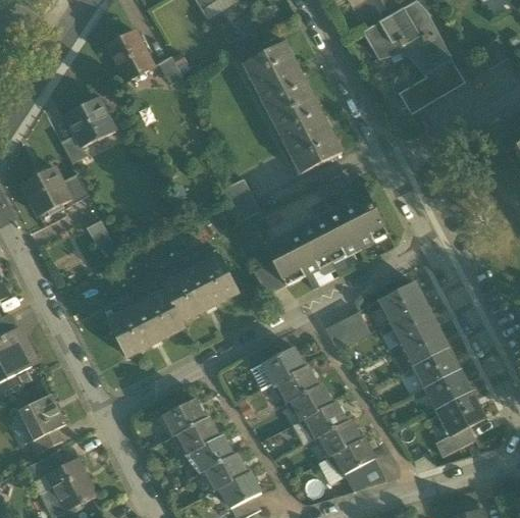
[(211,0),(199,7),(206,18),(236,0),(211,0)]
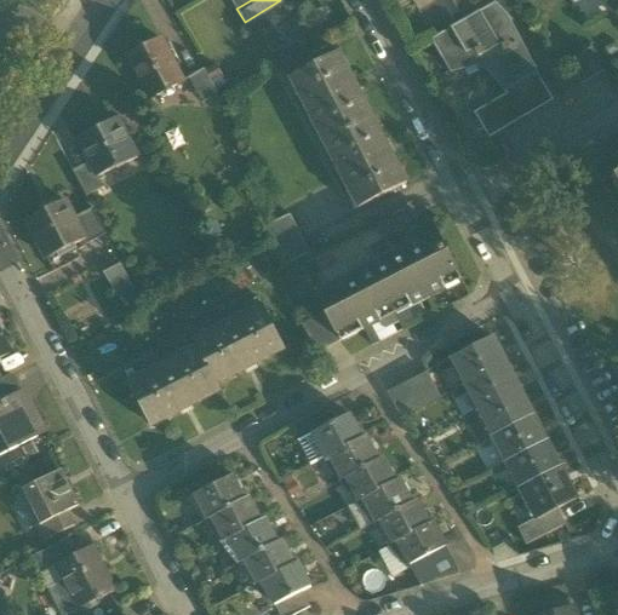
[(456,0),(465,16),(492,0),(415,0),(416,1),(418,0),(456,0)]
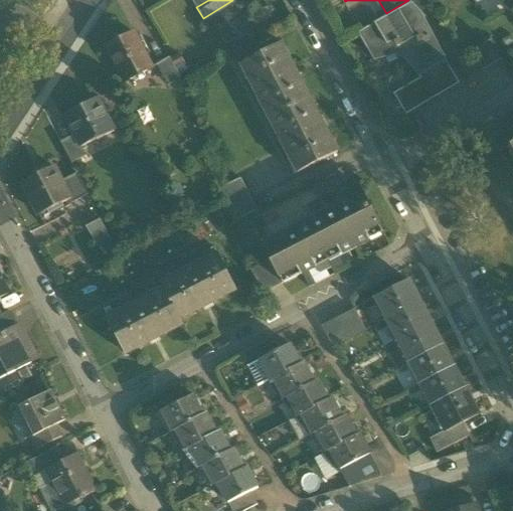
[(428,32),(408,0),(386,13),(358,30),(374,55),(400,40),(418,72),(422,70),(445,57),(429,31),(428,32)]
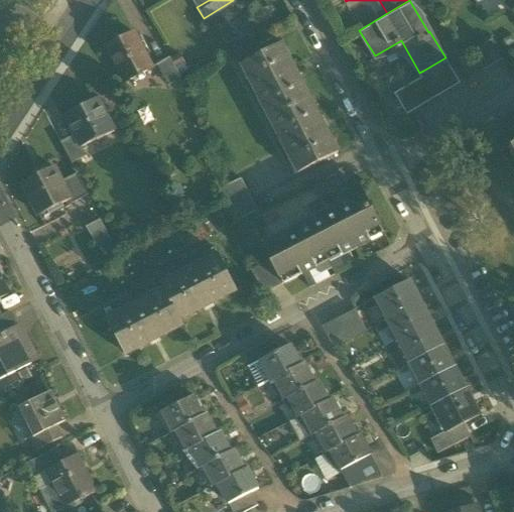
[(504,0),(509,8),(513,4),(513,0),(504,0)]
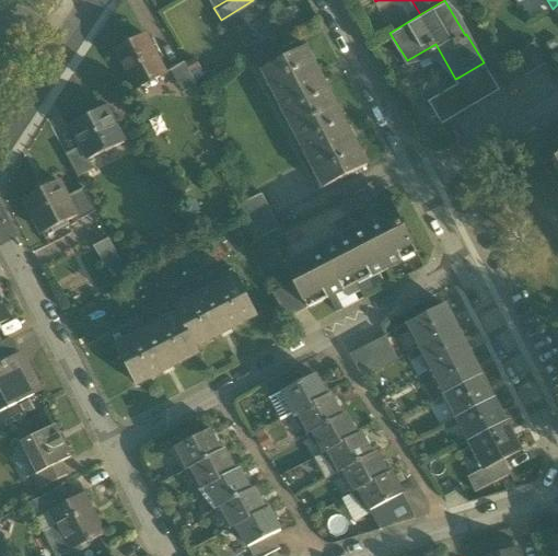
[(115,48),(136,85),(164,71),(143,33),(115,48)]
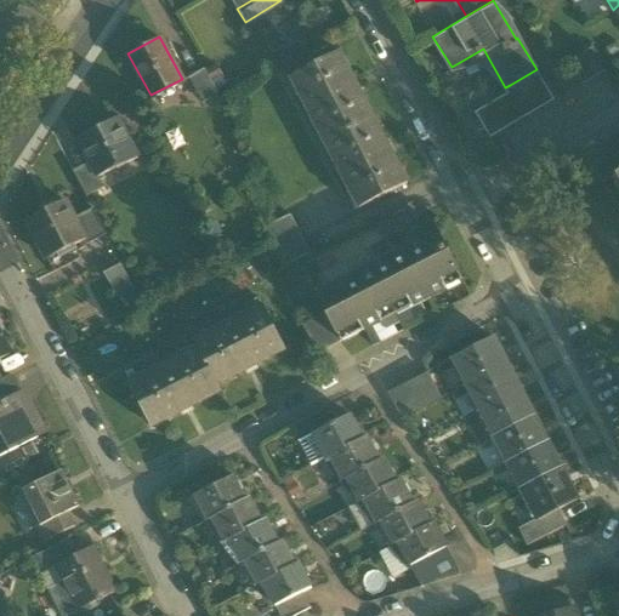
[(568,58),(581,81),(606,67),(592,44),(568,58)]
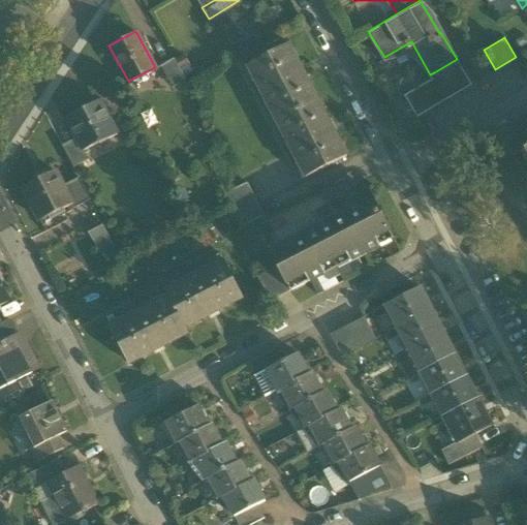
[(245,62),(303,175),(344,153),(286,41),(245,62)]
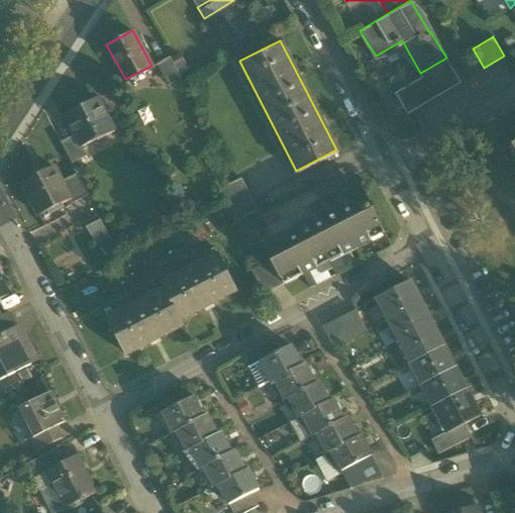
[(157,62),(169,82),(180,76),(179,74),(168,56),(157,62)]
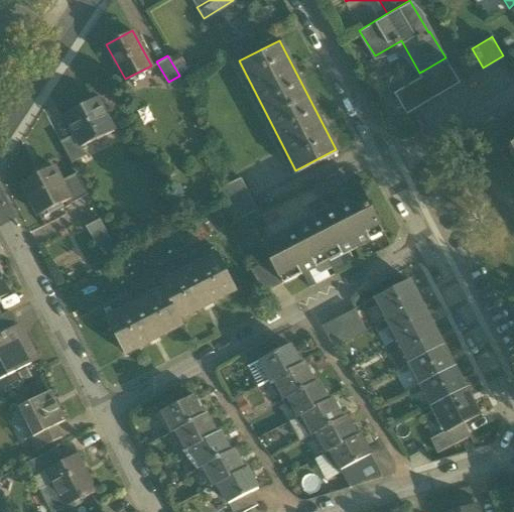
[(423,71),(424,73),(393,92),(405,113),(459,81),(445,57),(423,71)]
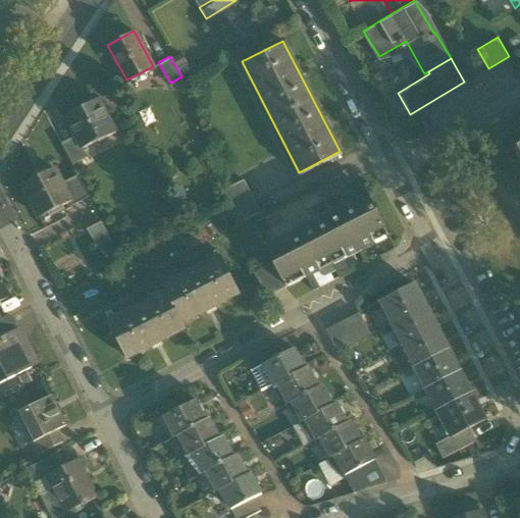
[(74,134),(81,146),(83,145),(95,138),(96,140),(114,130),(97,96),(64,112),(74,134)]
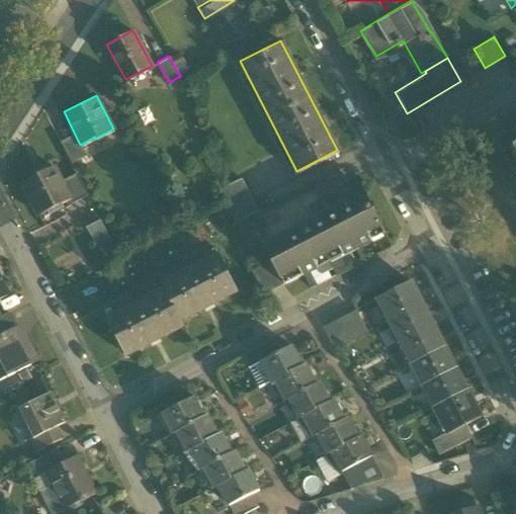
[(60,141),(71,162),(87,154),(82,144),(80,145),(74,133),(60,141)]
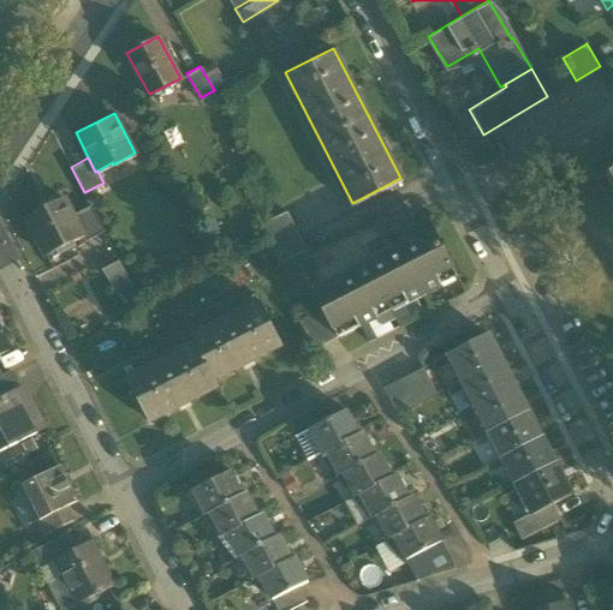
[(25,215),(46,253),(82,234),(71,213),(63,196),(25,215)]
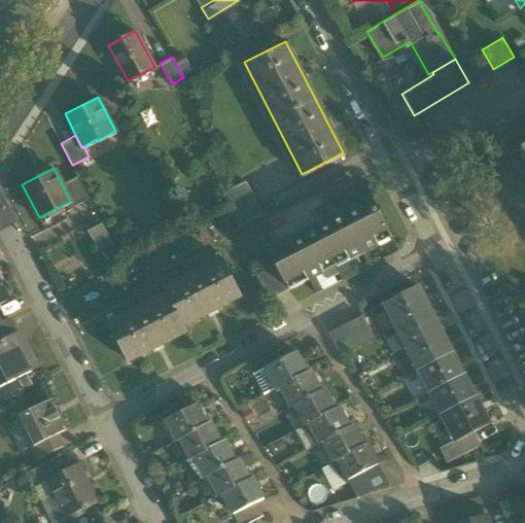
[(70,201),(72,205),(89,197),(76,174),(61,182),(70,201)]
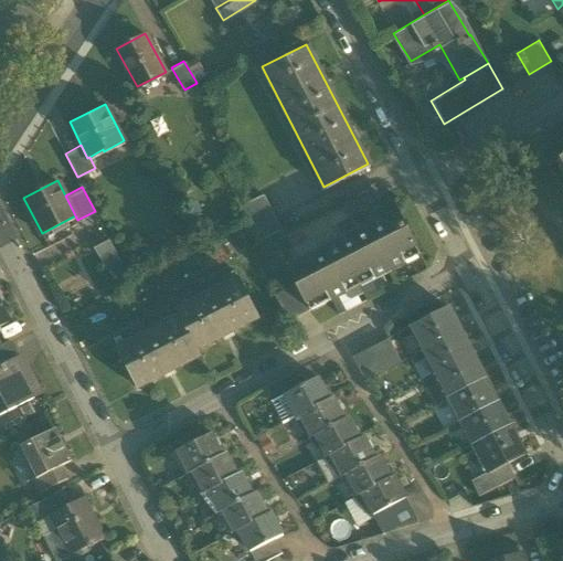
[(238,204),(256,240),(279,228),(262,192),(238,204)]
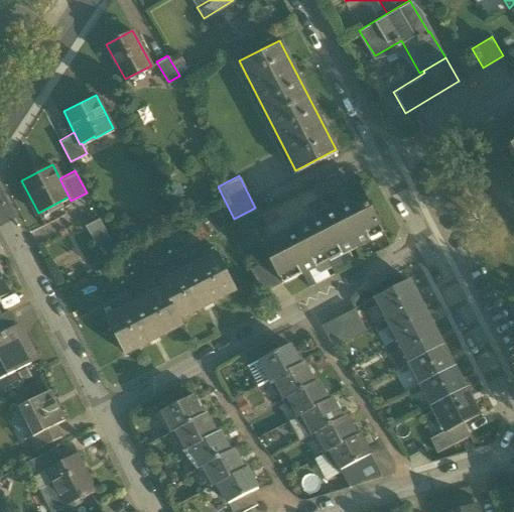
[(270,259),(281,280),(306,267),(322,260),(382,229),(359,183),(338,195),(340,199),(324,207),(327,213),(263,245),(270,259)]
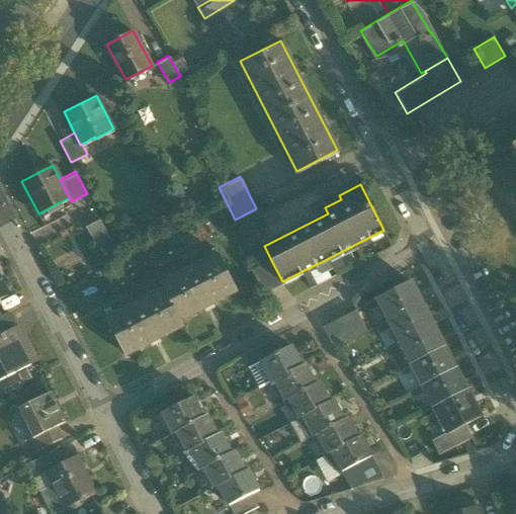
[(84,225),(102,254),(115,247),(99,217),(84,225)]
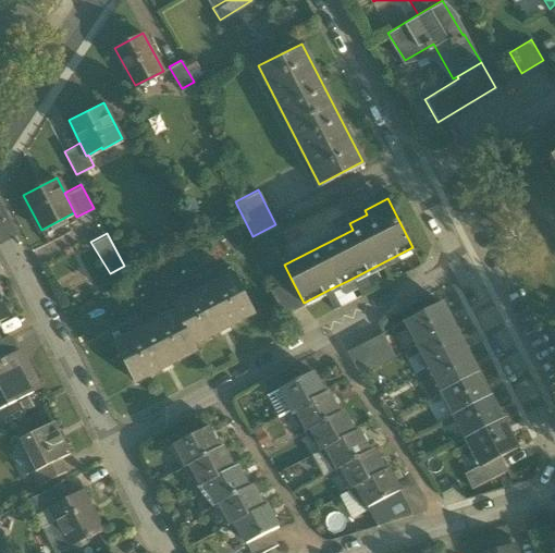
[(172,304),(175,309),(192,342),(254,310),(234,272),(172,304)]
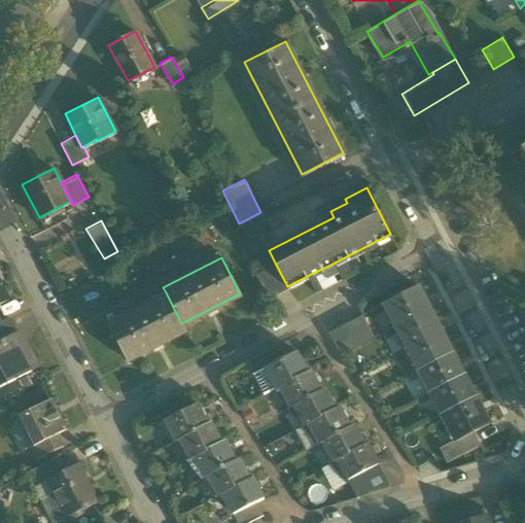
[(254,275),(266,298),(287,286),(276,265),(254,275)]
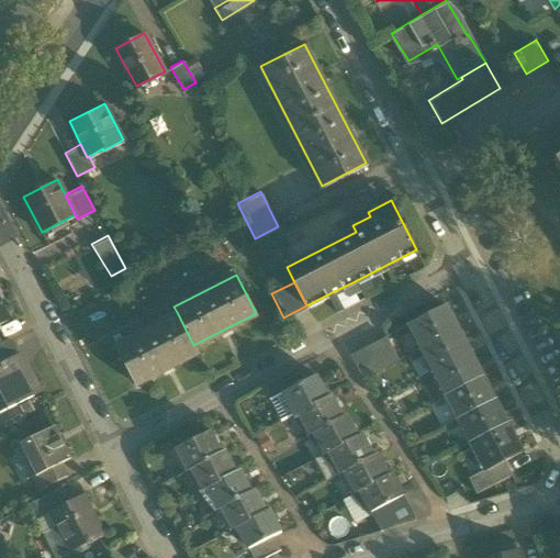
[(350,283),(334,291),(343,308),(358,300),(350,283)]
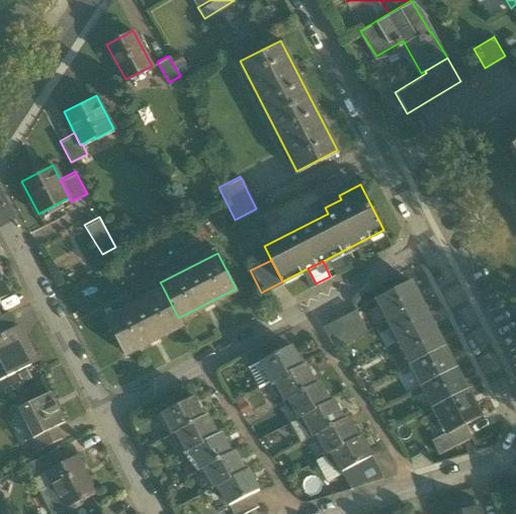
[(376,295),(389,318),(421,301),(409,279),(376,295)]
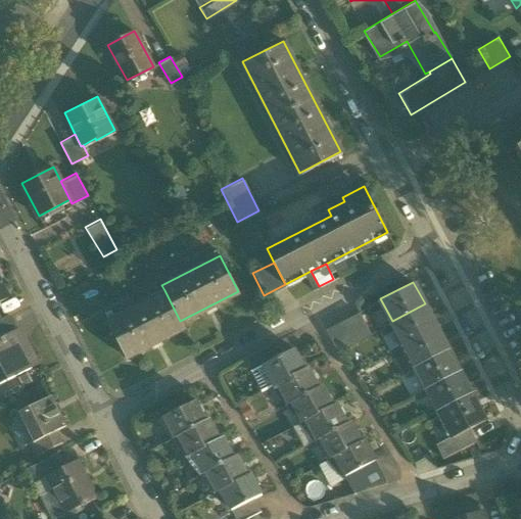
[(183,327),(180,321),(164,290),(107,320),(126,357),(183,327)]
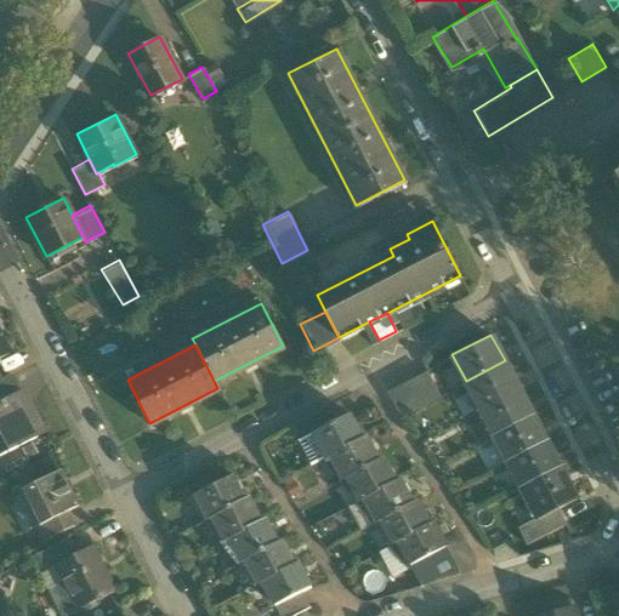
[(518,387),(505,360),(466,381),(480,406),(518,387)]
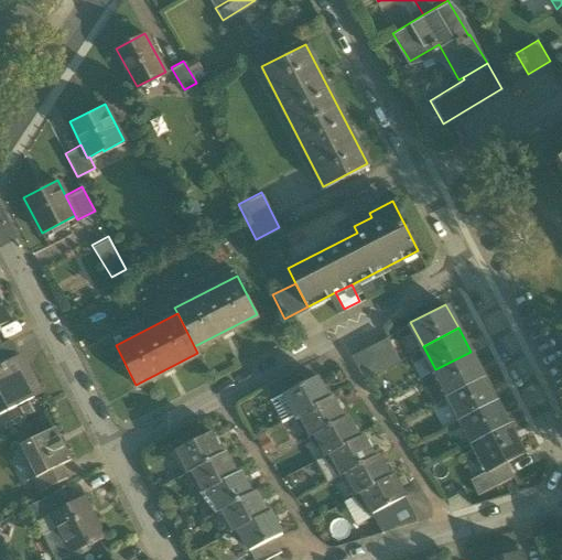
[(360,373),(363,377),(398,357),(388,336),(352,355),(360,373)]
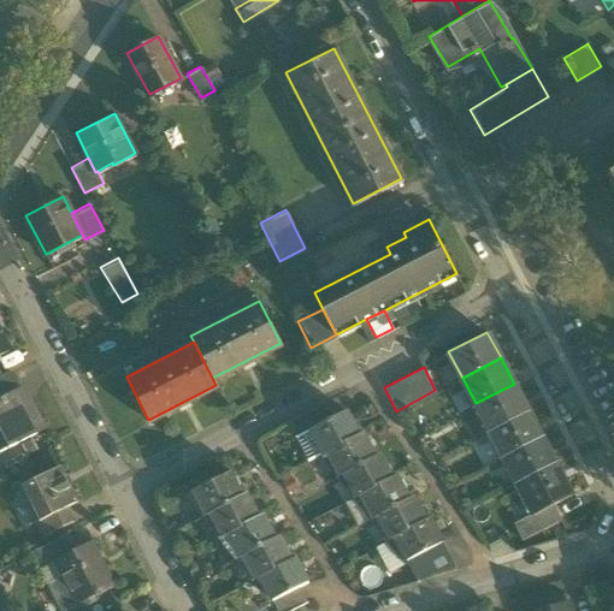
[(10,368),(0,373),(0,389),(17,380),(10,368)]
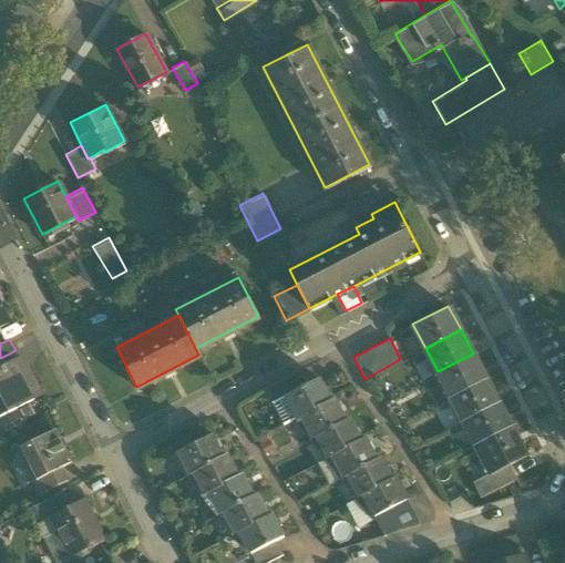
[(485,377),(473,354),(438,371),(441,379),(450,396),(485,377)]
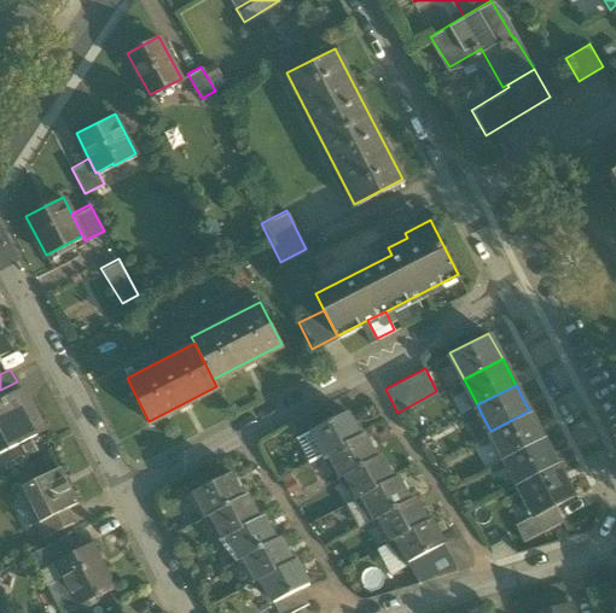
[(0,450),(44,428),(22,386),(0,397),(0,450)]
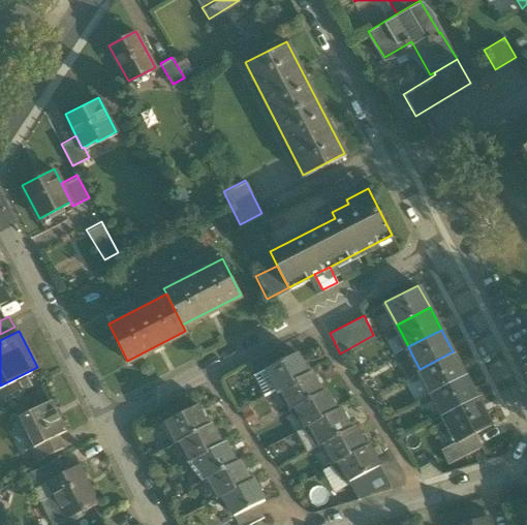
[(246,361),(252,373),(286,356),(279,343),(246,361)]
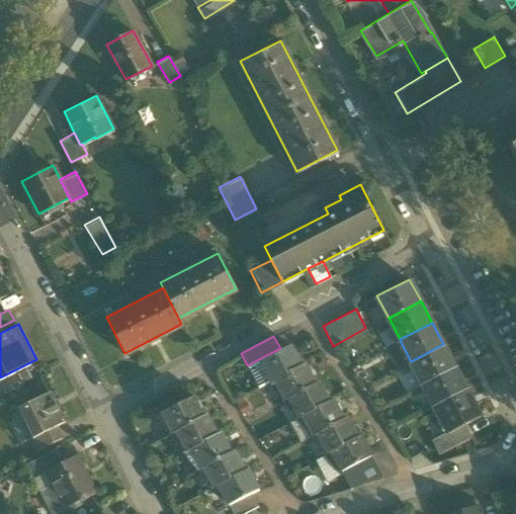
[(271,380),(274,378),(301,364),(289,344),(280,348),(247,365),(258,387),(271,379),(271,380)]
